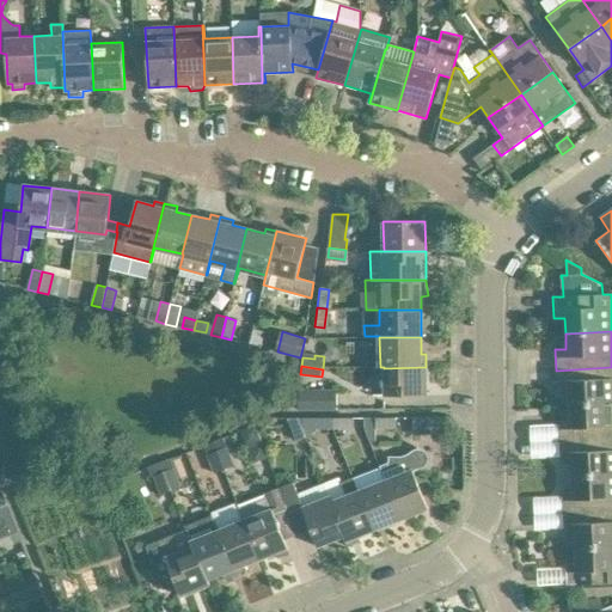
[(384,368),(384,372),(385,396),(427,396),(426,367),(384,368)]
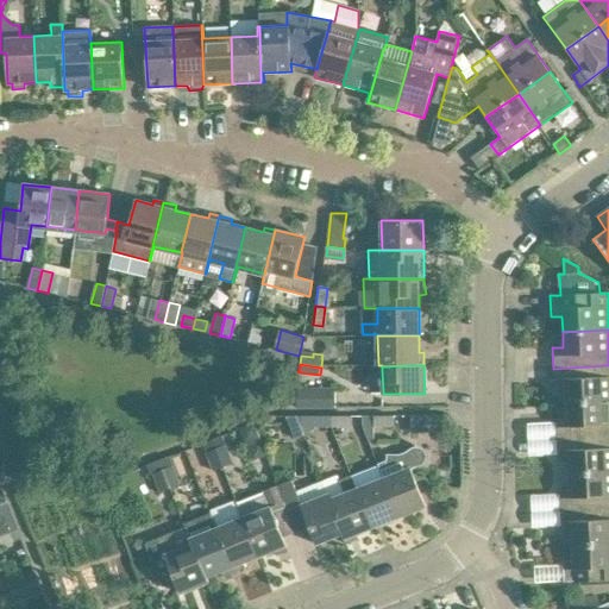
[(566,403),(608,400),(608,365),(553,369),(554,388),(565,387),(566,403)]
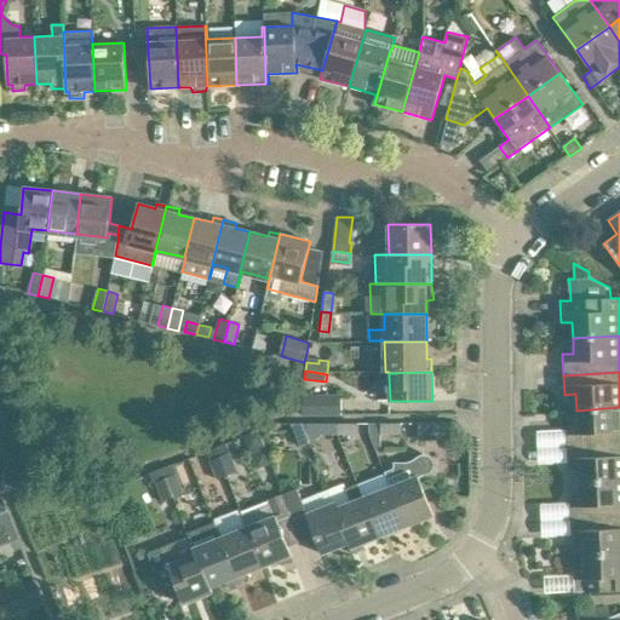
[(302,396),(302,415),(340,414),(340,396),(302,396)]
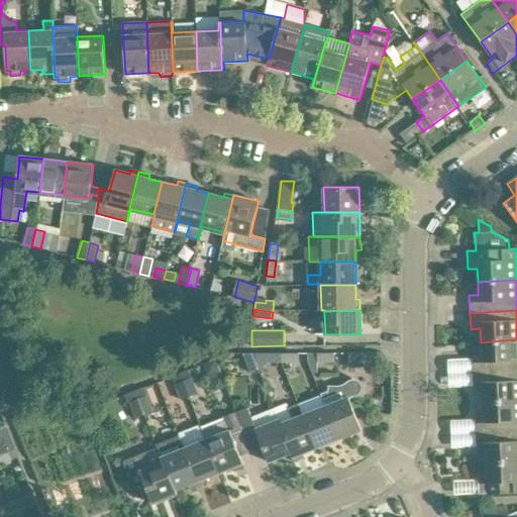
[(473,373),(516,370),(516,339),(481,342),(481,354),(472,355),(473,373)]
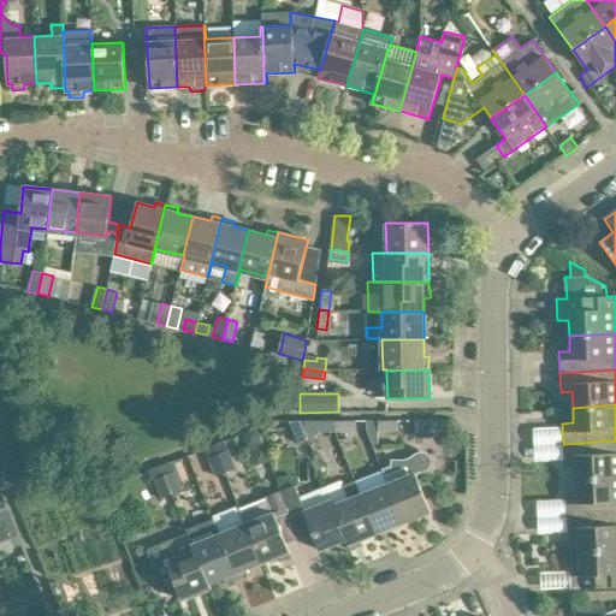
[(336,421),(336,431),(355,431),(355,420),(336,421)]
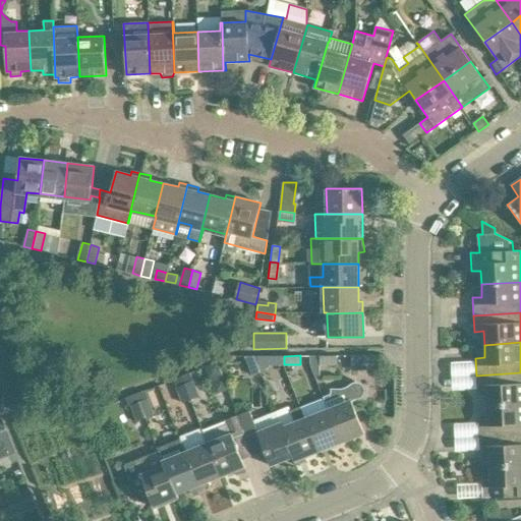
[(337,364),(337,355),(320,355),(320,364),(337,364)]
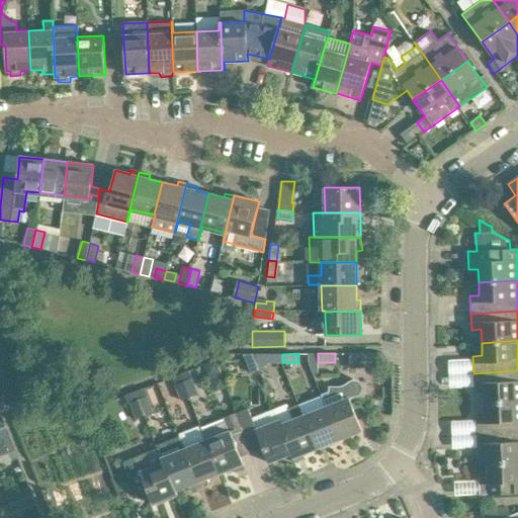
[(256,362),(257,362),(253,354),(244,357),(250,373),(259,370),(256,362)]
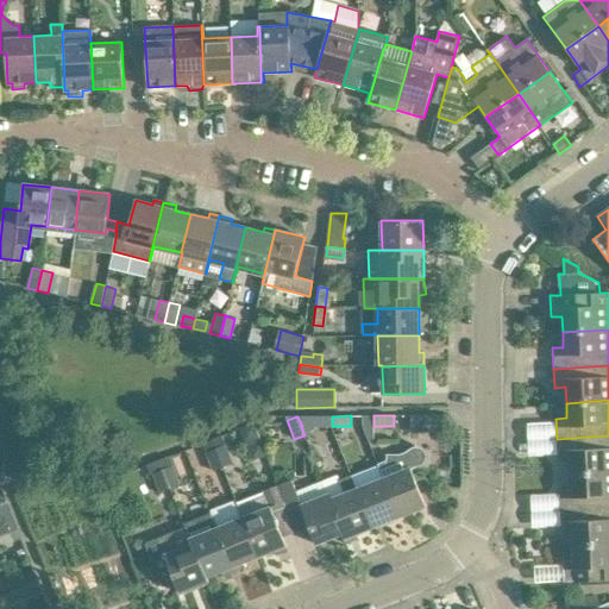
[(312,426),(332,426),(332,416),(297,416),(302,426),(312,426)]
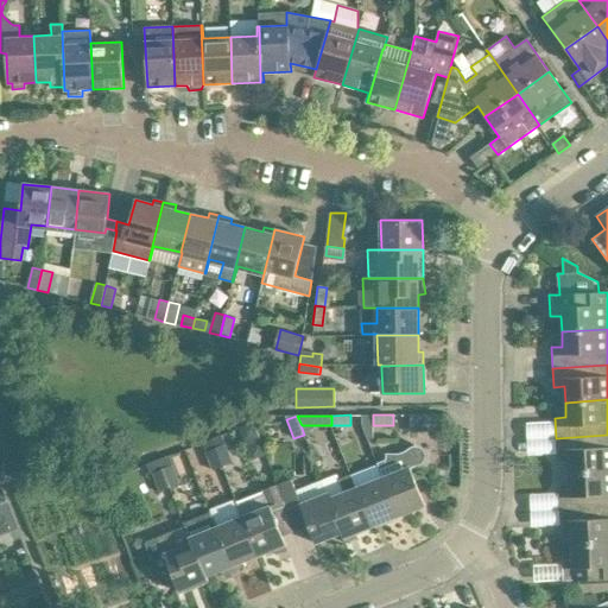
[(569,474),(607,472),(607,435),(556,438),(557,458),(568,457),(569,474)]
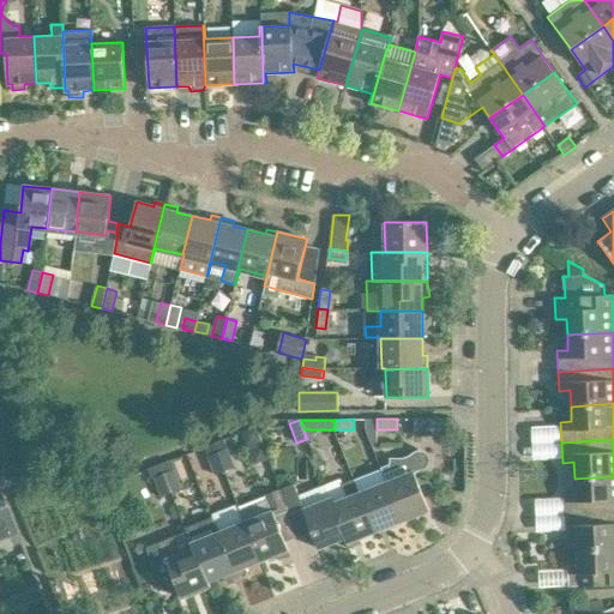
[(226,470),(235,465),(228,449),(218,452),(226,470)]
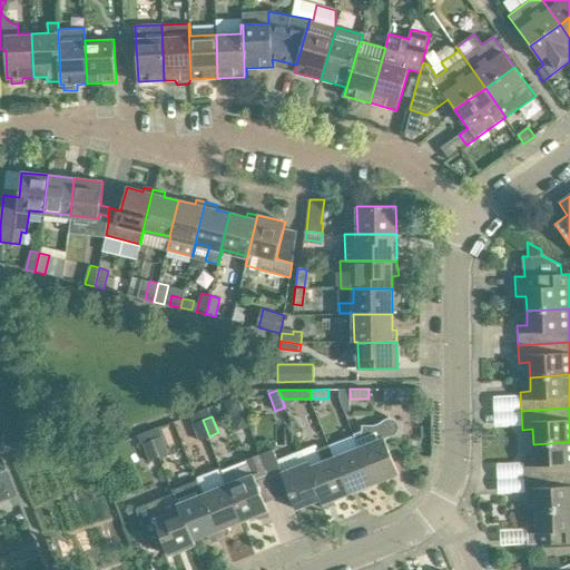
[(200,440),(209,436),(203,420),(194,423),(200,440)]
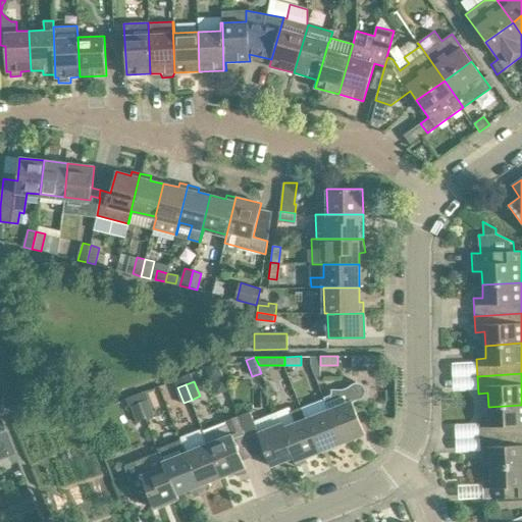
[(356,402),(356,389),(331,388),(330,394),(324,397),(329,411),(343,442),(365,434),(352,402),(355,401),(355,402),(356,402)]
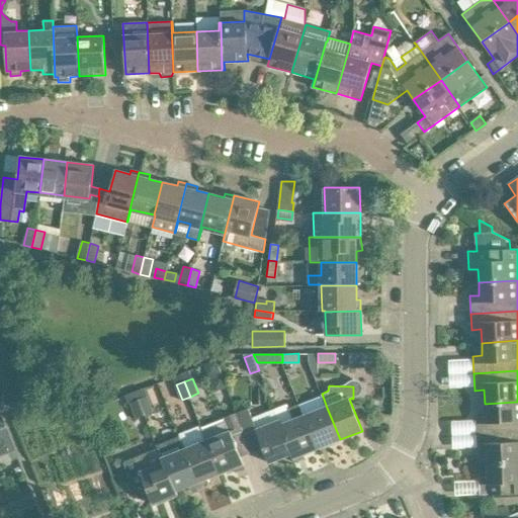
[(153,411),(151,408),(144,389),(136,392),(144,415),(153,411)]
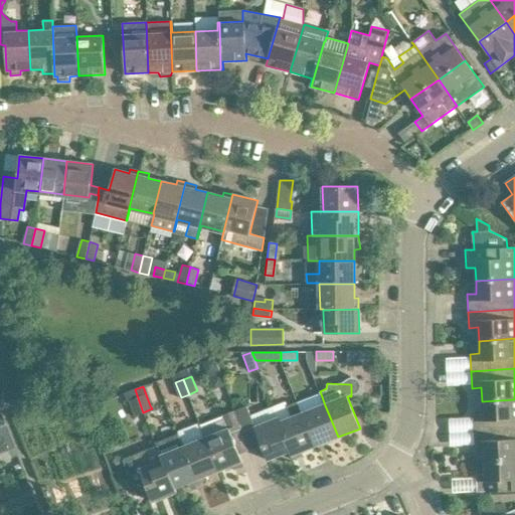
[(135,415),(143,412),(135,389),(125,393),(128,401),(130,400),(135,415)]
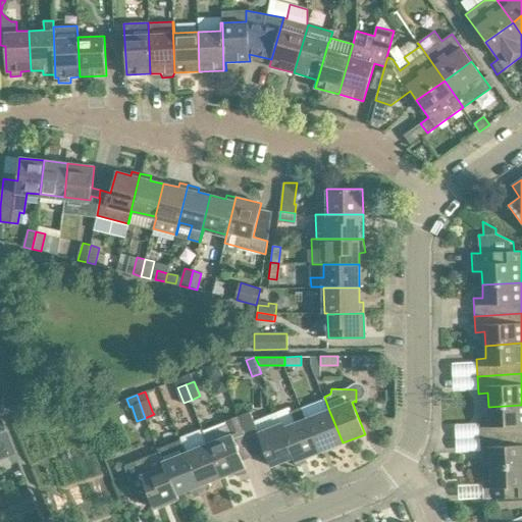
[(480,437),(521,435),(521,405),(488,407),(488,419),(479,420),(480,437)]
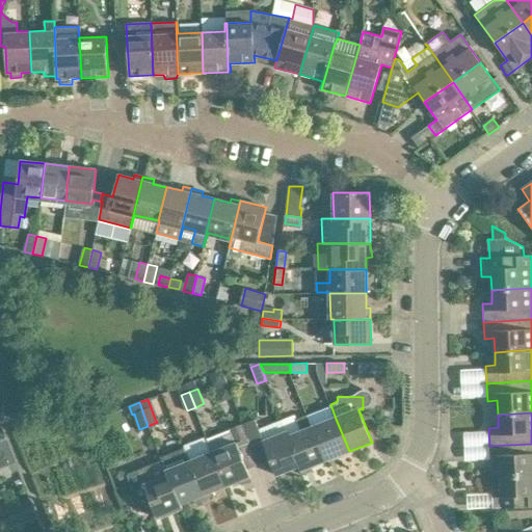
[(311,467),(325,460),(312,428),(307,415),(297,419),(302,431),(289,435),(304,474),(313,471),(311,467)]
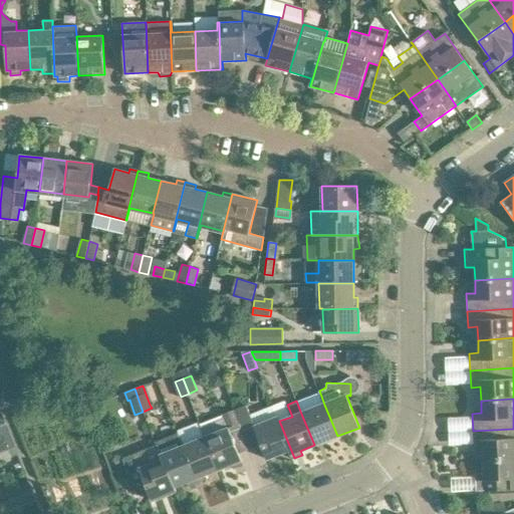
[(277,417),(254,426),(246,405),(234,409),(250,449),(261,445),(266,459),(288,451),(292,459),(294,458),(279,421),(277,417)]
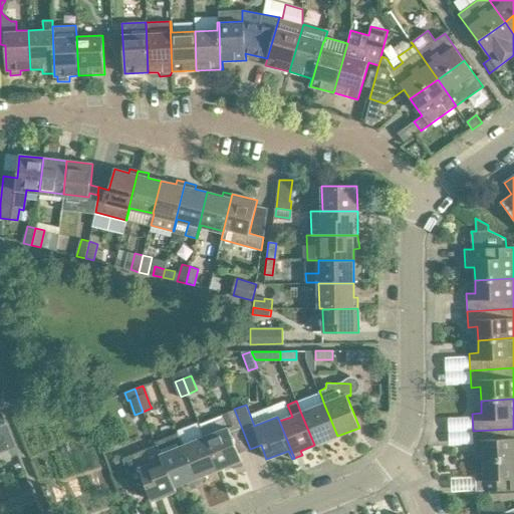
[(324,405),(301,414),(314,445),(336,437),(337,436),(324,405)]
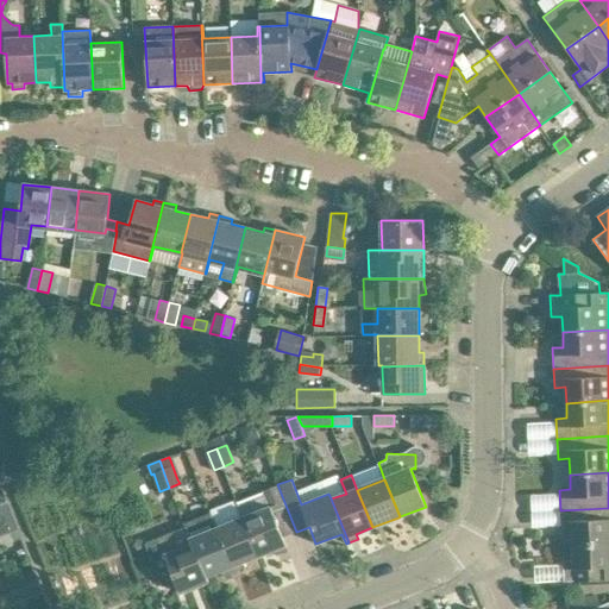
[(282,538),(296,532),(277,484),(263,490),(264,494),(238,503),(245,519),(259,557),(274,551),(276,556),(288,551),(282,538)]
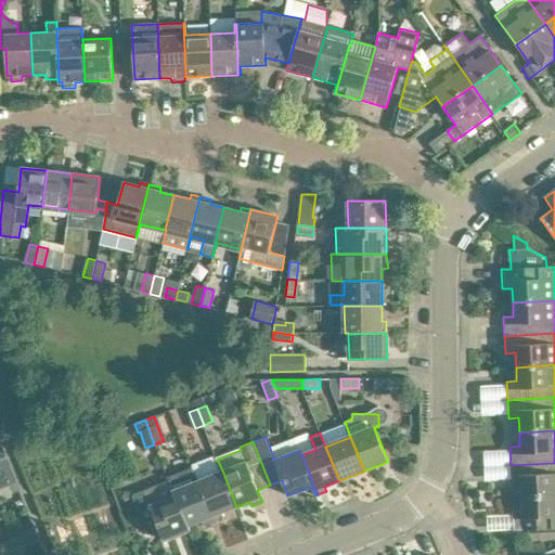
[(223,473),(220,474),(215,457),(194,466),(199,482),(198,482),(214,521),(223,517),(221,513),(236,507),(223,473)]
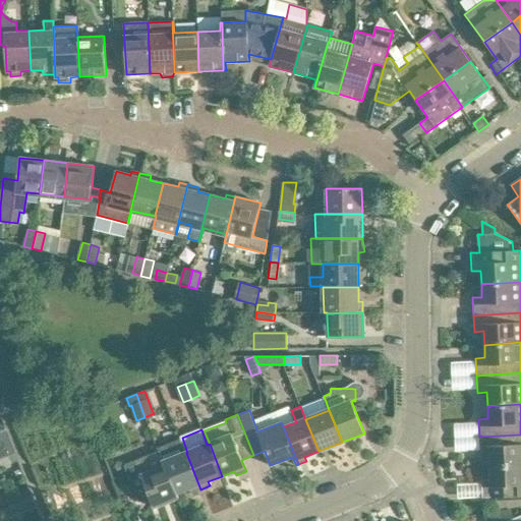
[(8,454),(13,452),(5,430),(0,431),(0,457),(8,455),(8,454)]
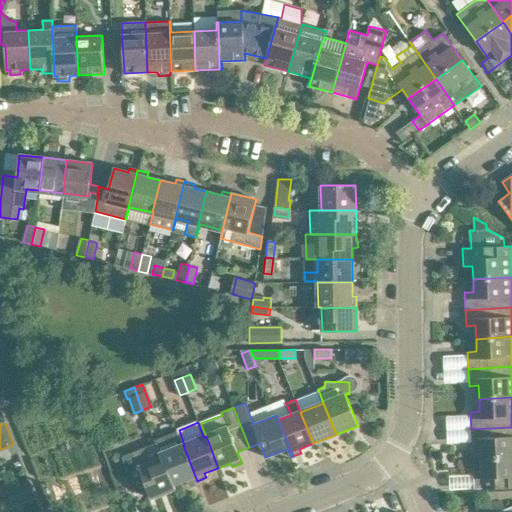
[(482,459),(511,457),(511,427),(471,429),(472,446),(481,445),(482,459)]
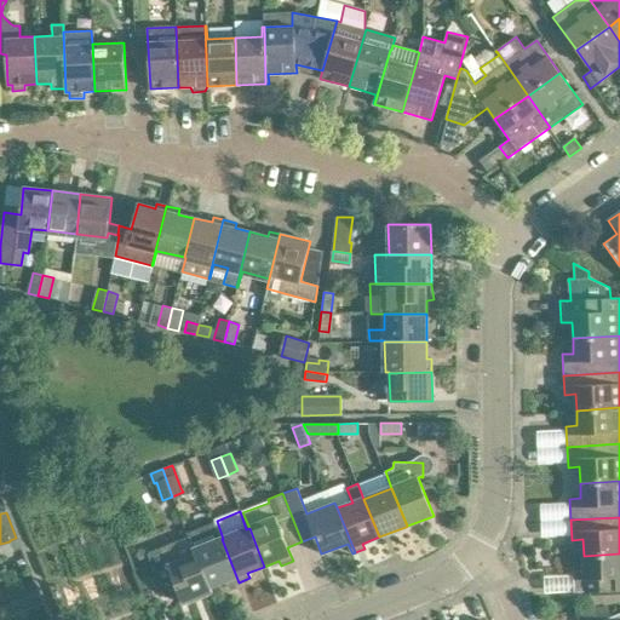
[(217,521),(185,532),(188,539),(193,551),(195,550),(212,592),(211,587),(225,581),(228,586),(239,583),(222,539),(223,539),(217,521)]
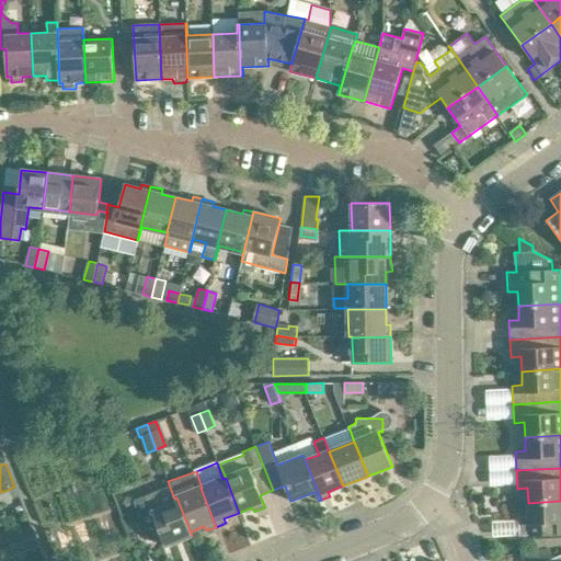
[(165,547),(192,536),(176,497),(174,499),(170,488),(134,502),(148,538),(153,536),(157,530),(159,529),(165,547)]
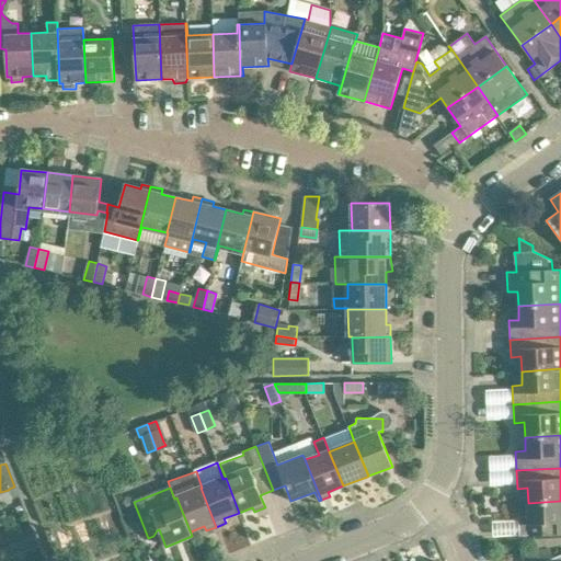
[(9,490),(0,492),(0,503),(12,499),(9,490)]
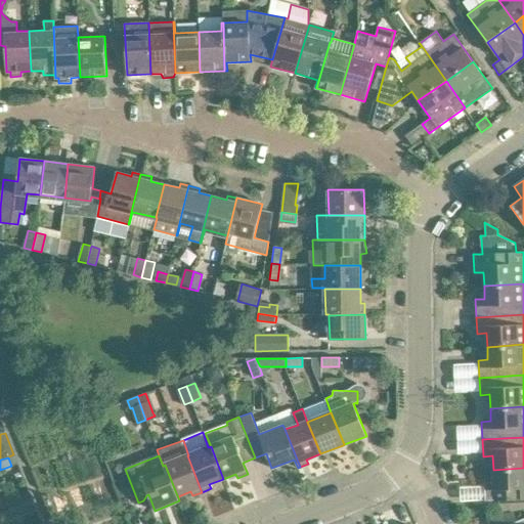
[(523,468),(493,470),(493,482),(484,483),(485,500),(523,498),(523,468)]
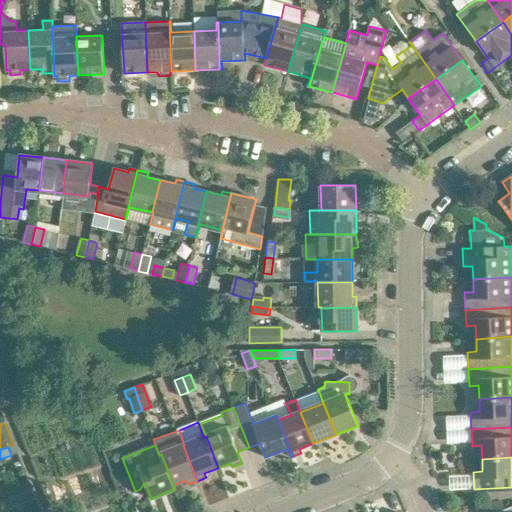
[(10,498),(25,492),(22,484),(7,490),(10,498)]
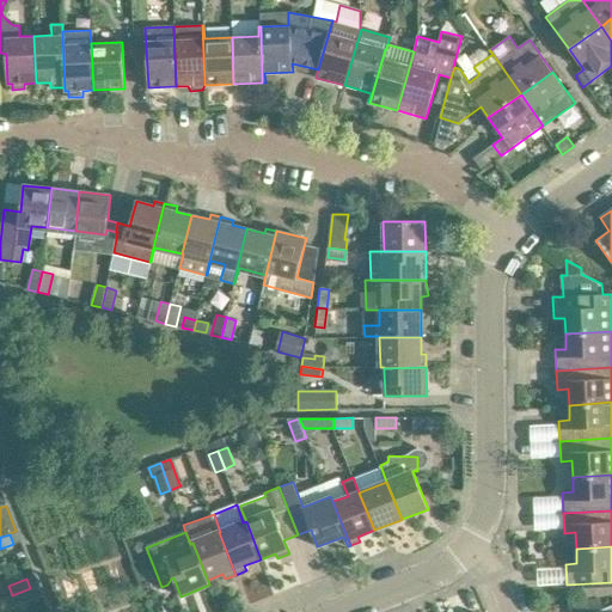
[(16,605),(34,597),(41,594),(37,585),(30,588),(12,595),(16,605)]
